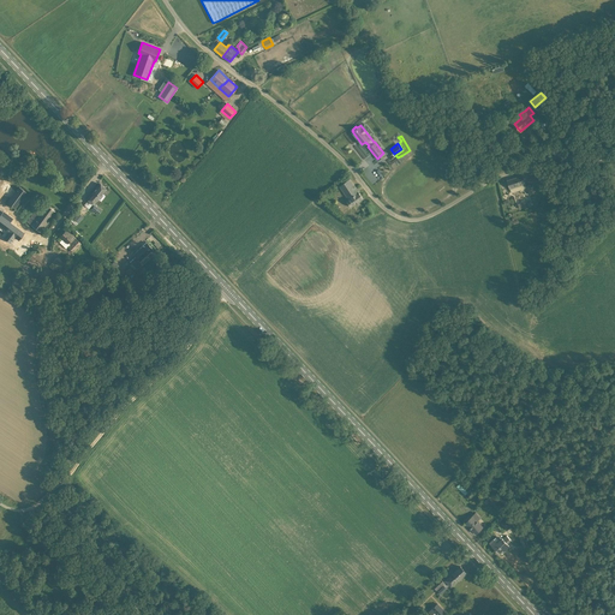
[(507,180),(511,189),(525,184),(523,175),(507,180)]
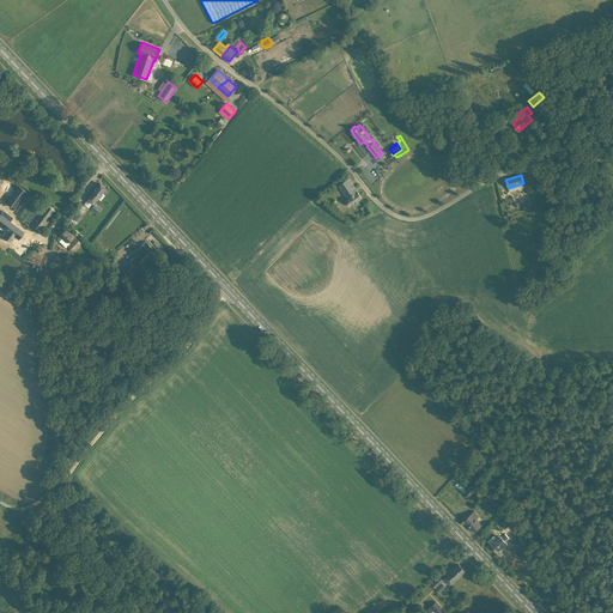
[(346,199),(351,206),(363,198),(358,190),(357,192),(349,178),(339,184),(347,198),(346,199)]
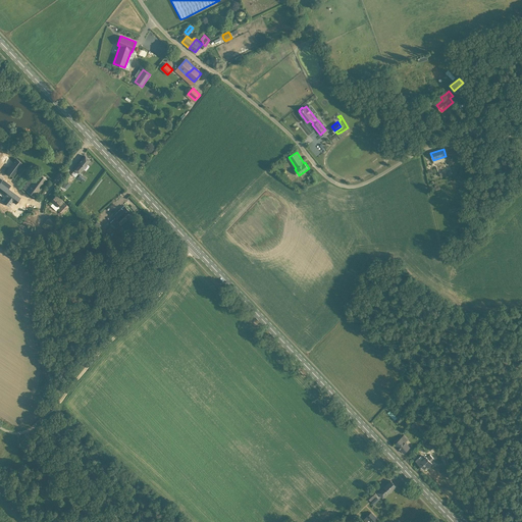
[(85,156),(74,169),(80,173),(90,160),(85,156)]
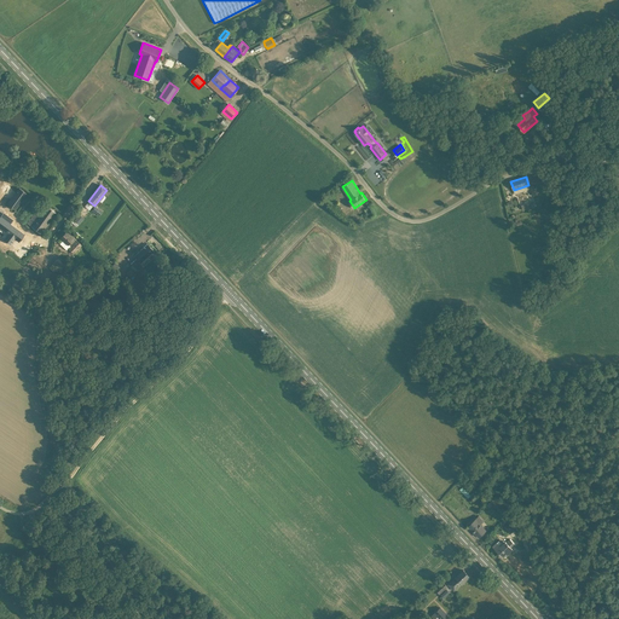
[(16,209),(27,194),(19,187),(9,203),(16,209)]
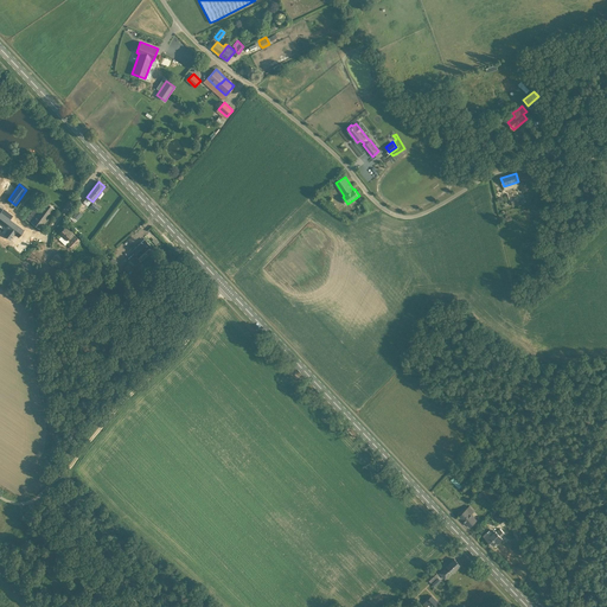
[(55,208),(46,202),(39,210),(36,208),(27,219),(39,229),(55,208)]
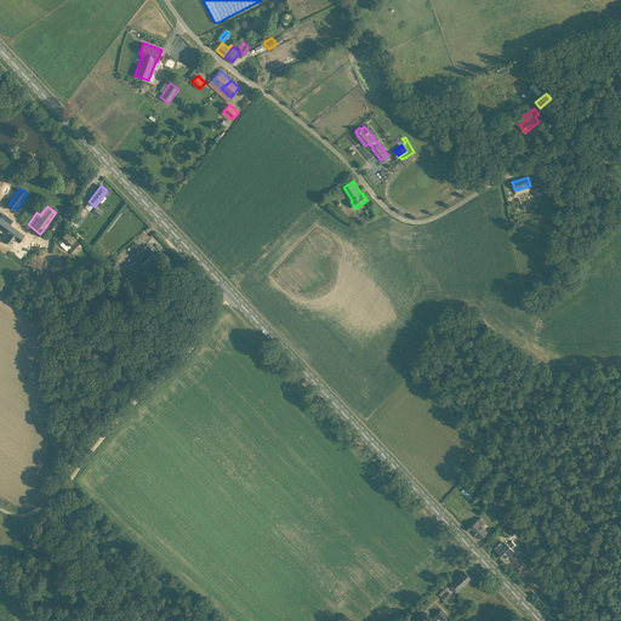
[(20,245),(24,238),(11,227),(13,223),(7,218),(0,227),(0,229),(9,237),(4,243),(10,248),(15,241),(20,245)]
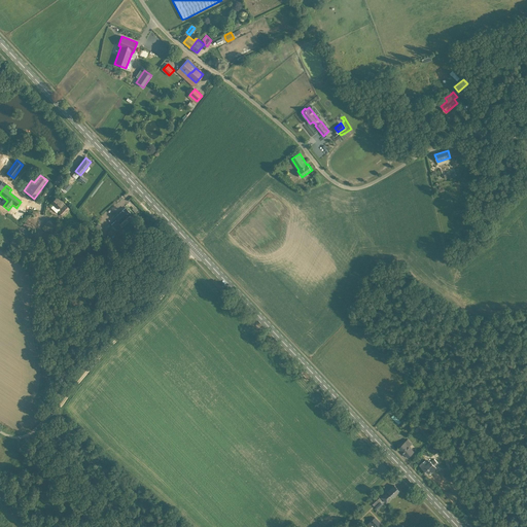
[(62,215),(69,208),(60,199),(60,200),(57,197),(55,199),(54,199),(51,201),(51,202),(54,204),(50,207),(57,213),(59,211),(62,215)]
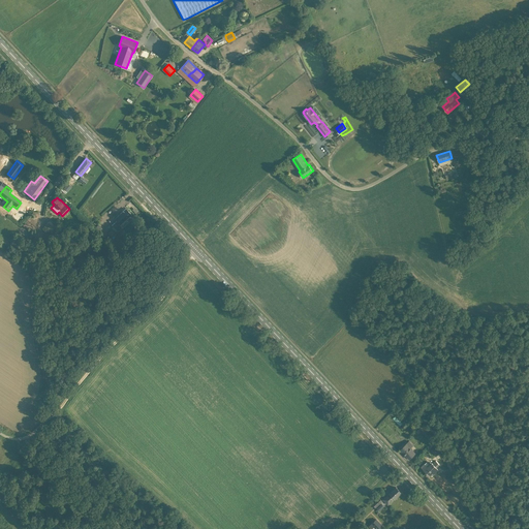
[(112,229),(115,232),(116,234),(123,227),(120,224),(131,215),(126,209),(115,219),(117,221),(115,223),(116,224),(112,229)]
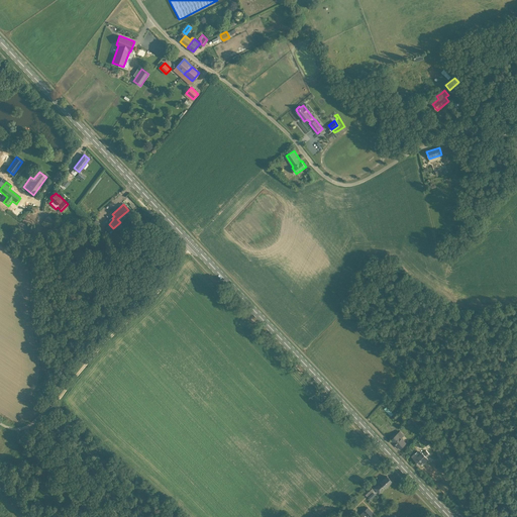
[(55,221),(48,215),(45,219),(50,224),(55,221)]
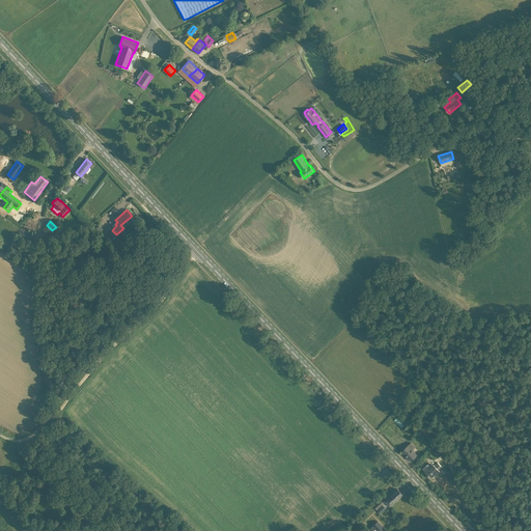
[(95,227),(105,238),(108,234),(99,224),(95,227)]
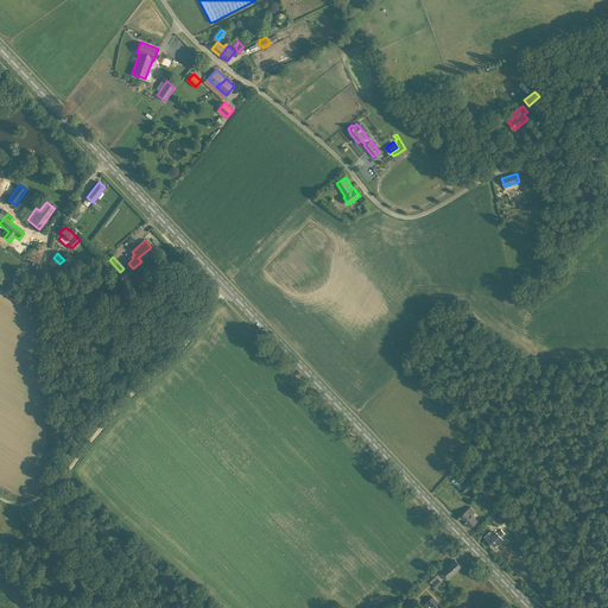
[(458,489),(463,486),(455,475),(450,479),(458,489)]
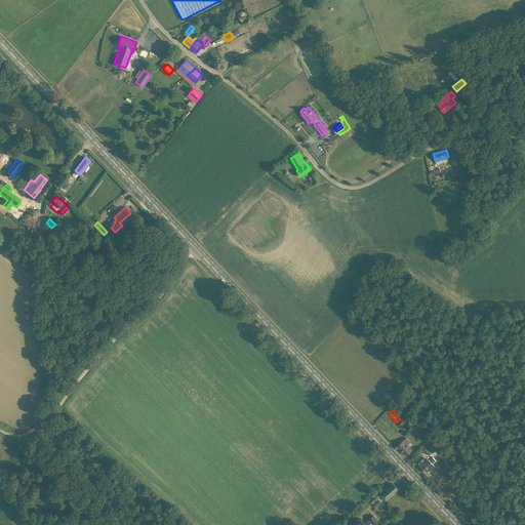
[(416,427),(427,437),(431,434),(419,422),(416,427)]
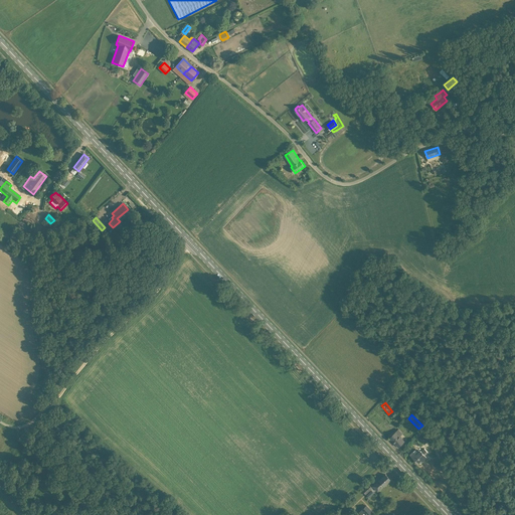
[(395,433),(390,438),(398,447),(404,442),(398,436),(401,433),(398,430),(395,433)]
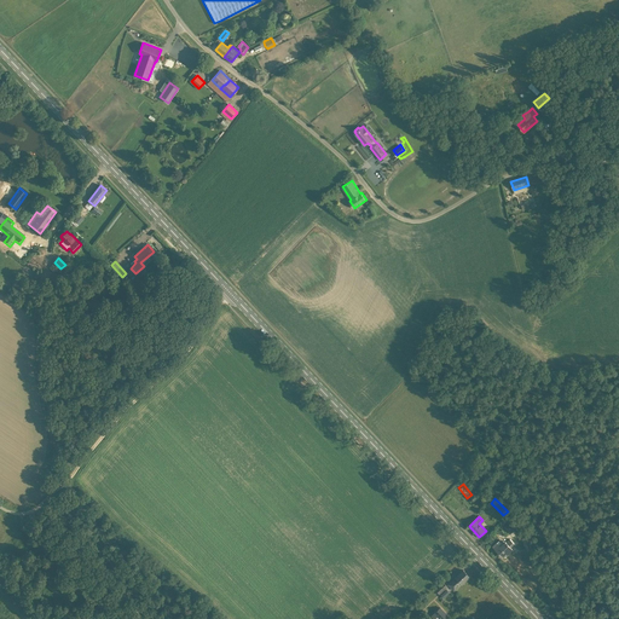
[(503,556),(505,553),(507,554),(513,549),(513,548),(515,544),(510,539),(507,543),(505,541),(501,547),(497,543),(493,547),(503,556)]
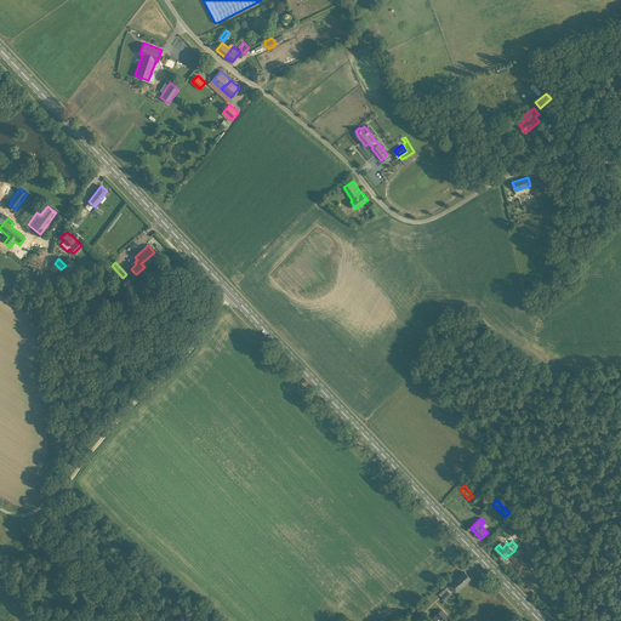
[(456,592),(471,577),(466,571),(451,586),(456,592)]
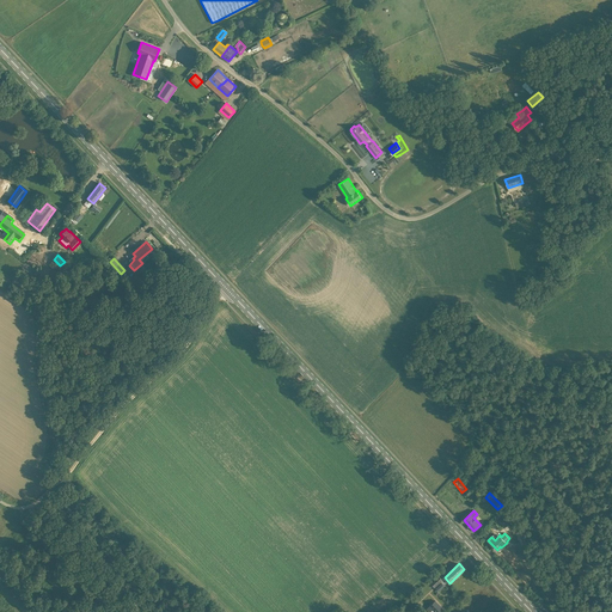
[(430,583),(435,587),(442,580),(439,576),(430,583)]
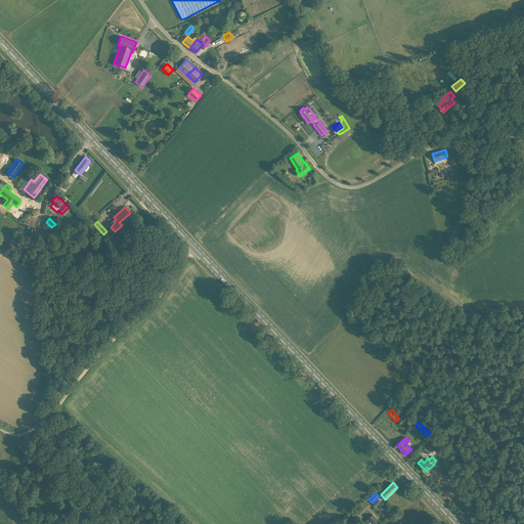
[(370,521),(373,523),(379,523),(381,522),(373,514),(365,521),(368,523),(370,521)]
